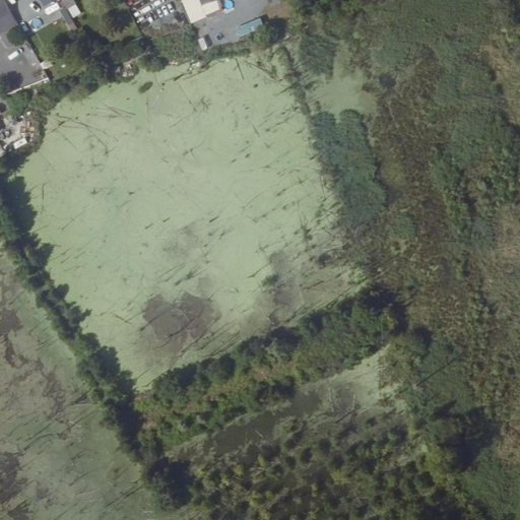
[(0,0),(0,24),(15,16),(6,0),(0,0)]
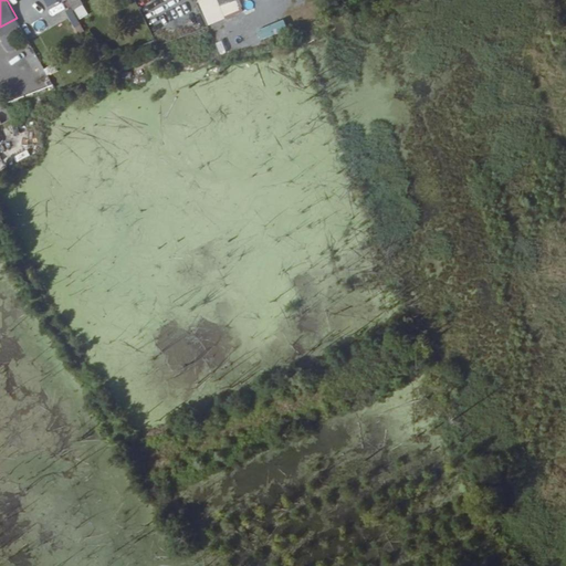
[(79,0),(66,0),(75,21),(86,17),(79,0)]
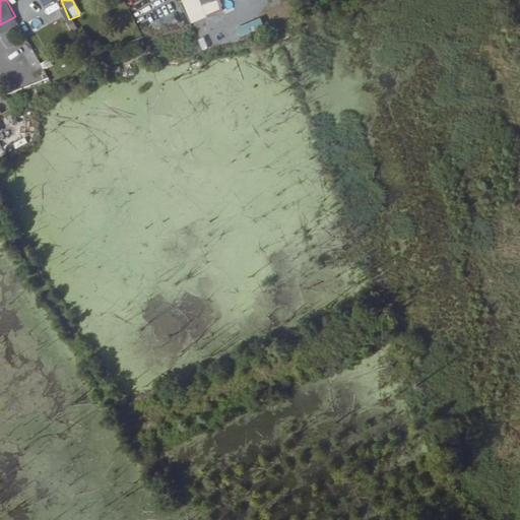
[(214,0),(207,0),(200,3),(198,0),(185,0),(194,20),(199,18),(214,11),(219,8),(214,0)]
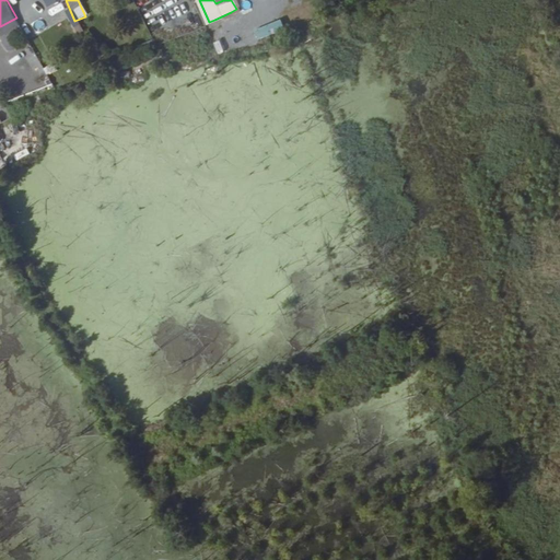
[(70,27),(76,24),(69,9),(63,11),(70,27)]
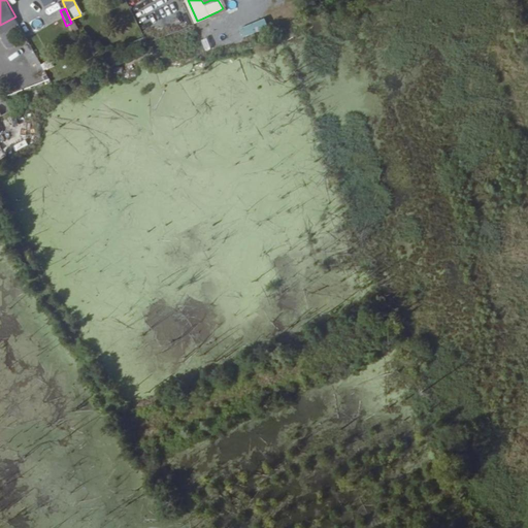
[(219,22),(229,18),(227,12),(216,17),(219,22)]
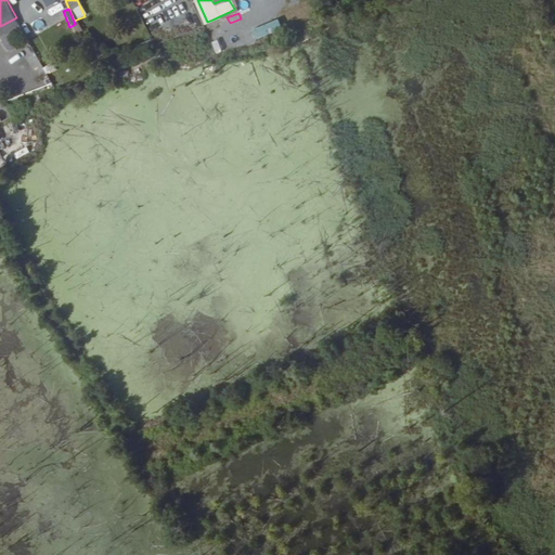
[(27,40),(33,37),(28,26),(22,28),(27,40)]
